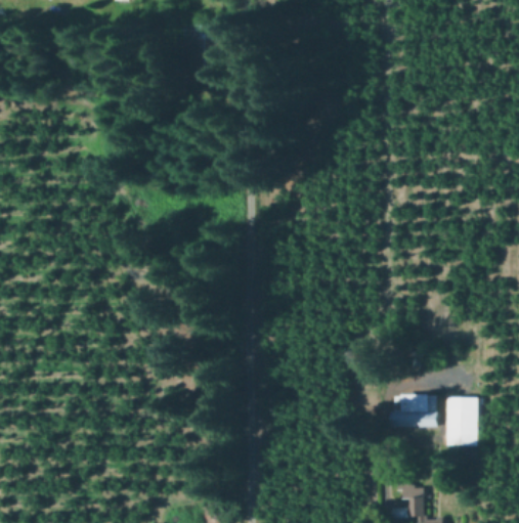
[(436,394),(436,426),(393,426),(393,394),(436,394)]
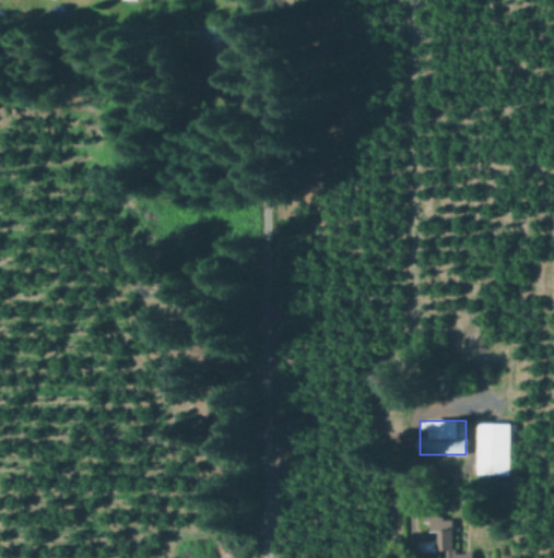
[(509,424),(509,475),(476,475),(478,424),(509,424)]
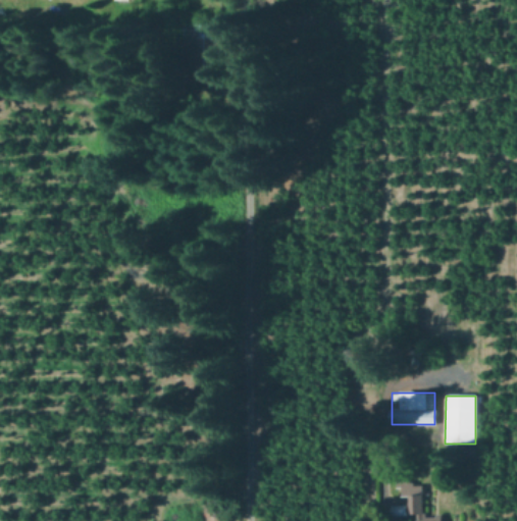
[(424,517),(434,517),(434,515),(441,515),(441,520),(415,520),(415,514),(408,514),(408,497),(401,498),(401,488),(396,488),(396,481),(409,481),(409,483),(412,483),(412,485),(421,485),(422,514),(424,514),(424,517)]
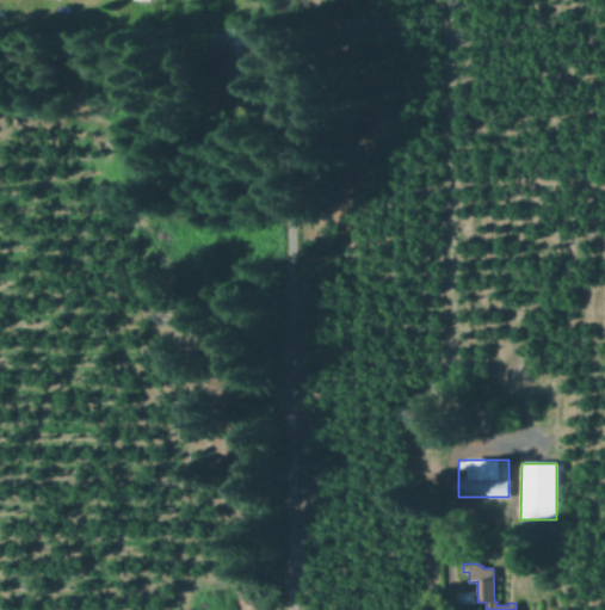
[(461,604),(457,605),(457,592),(474,591),(475,604),(461,604)]
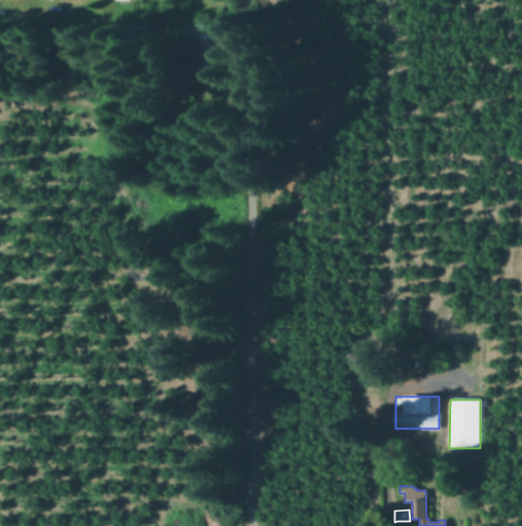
[(223,515),(223,525),(207,525),(207,515),(223,515)]
